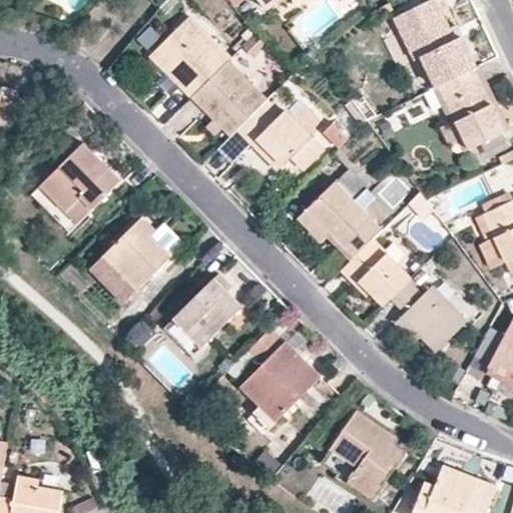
[(477,67),(479,67),(463,34),(457,37),(444,11),(404,28),(418,57),(425,53),(440,85),(441,84),(477,67)]
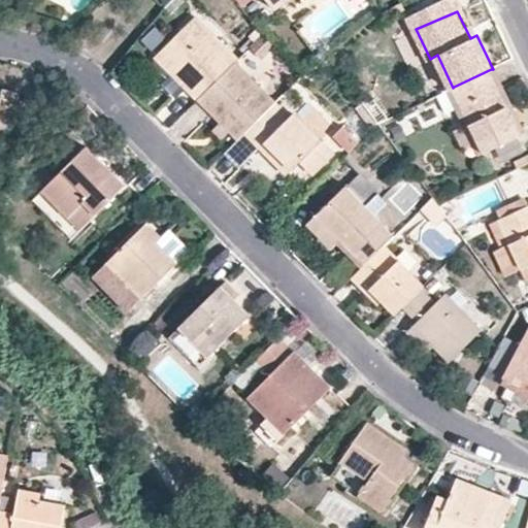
[(234,61),(239,57),(195,15),(155,56),(173,73),(173,71),(185,84),(184,85),(198,98),(234,61)]
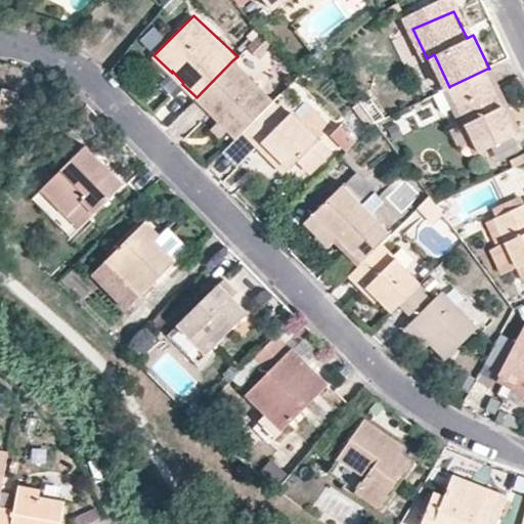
[(259,67),(273,45),(257,35),(244,56),(259,67)]
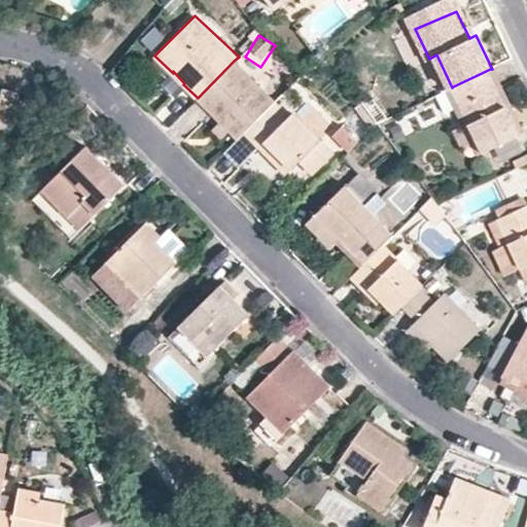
[(436,55),(429,59),(444,91),(452,88),(436,55)]
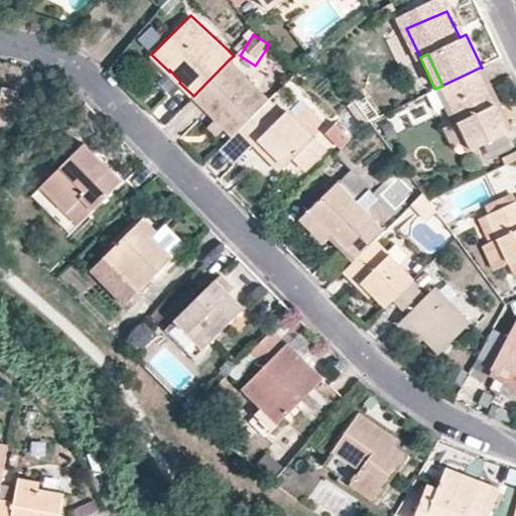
[(229,59),(194,96),(233,135),(238,130),(269,100),(229,59)]
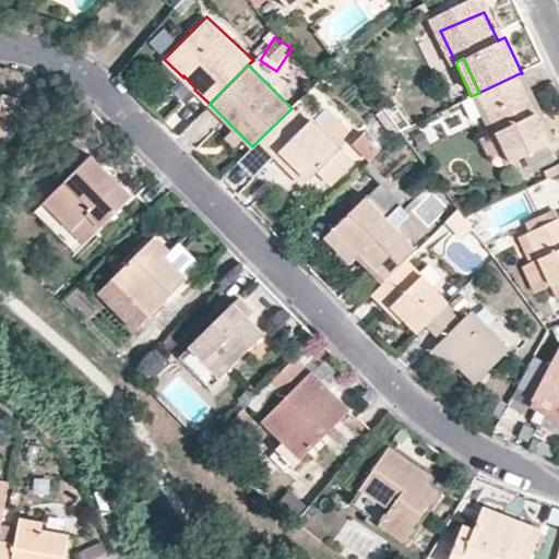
[(550,141),(520,73),(480,92),(514,159),(550,141)]
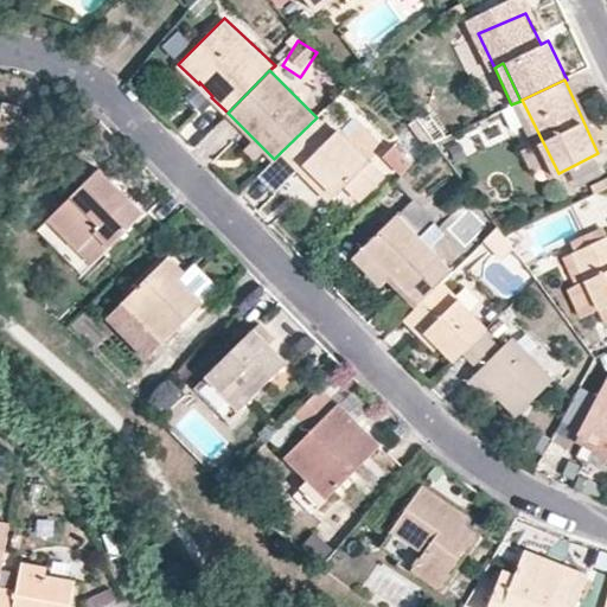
[(199,110),(211,97),(212,96),(199,82),(199,84),(185,96),(199,110)]
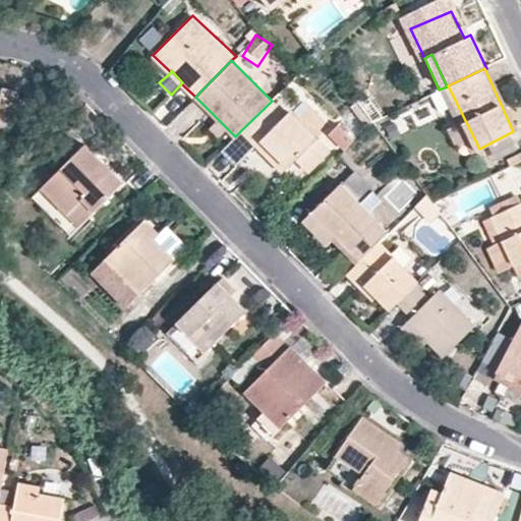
[(0,114),(12,118),(19,90),(3,85),(0,93),(0,114)]
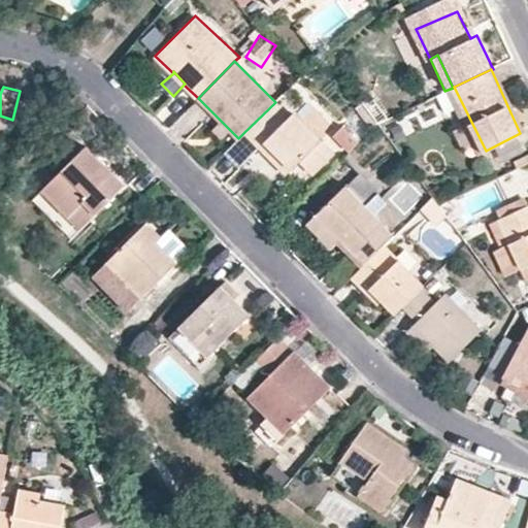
[(371,94),(362,100),(378,122),(387,114),(371,94)]
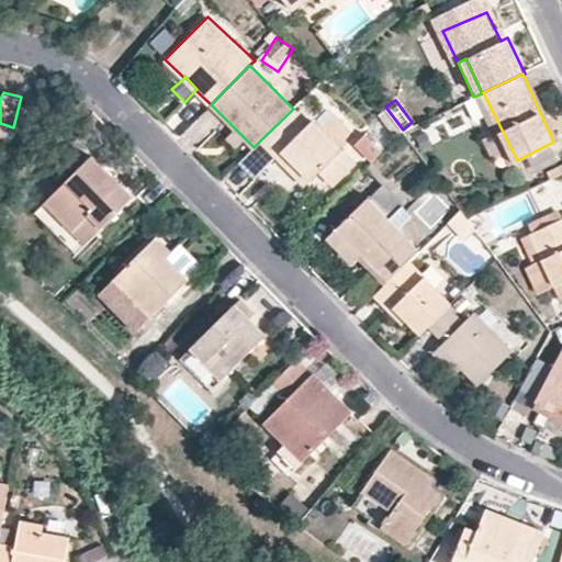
[(298,113),(293,109),(259,142),(274,157),(281,152),(310,179),(317,171),(323,166),(339,181),(356,163),(301,109),(298,113)]
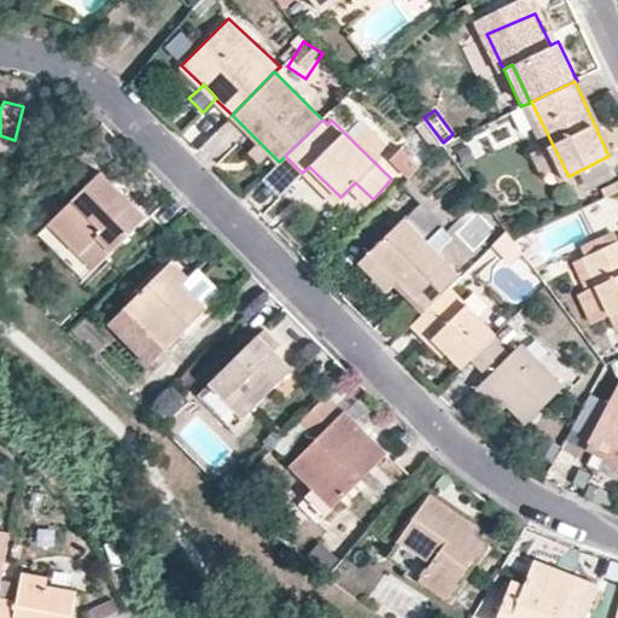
[(0,153),(10,157),(15,140),(0,135),(0,153)]
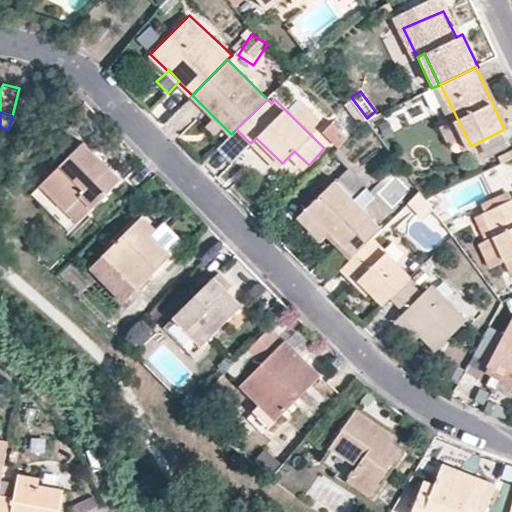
[(344,149),(357,123),(337,113),(324,139),(344,149)]
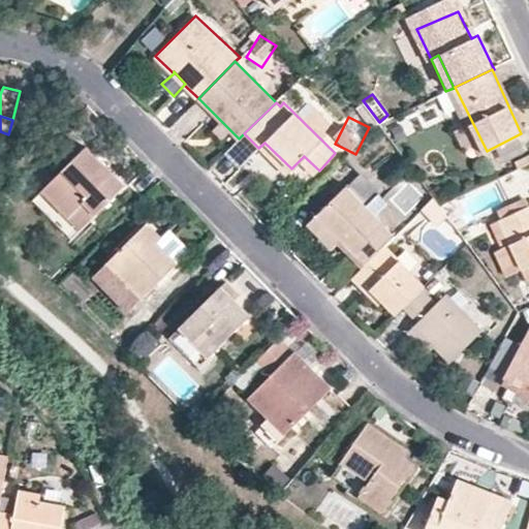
[(265,143),(258,148),(286,175),(291,168),(265,143)]
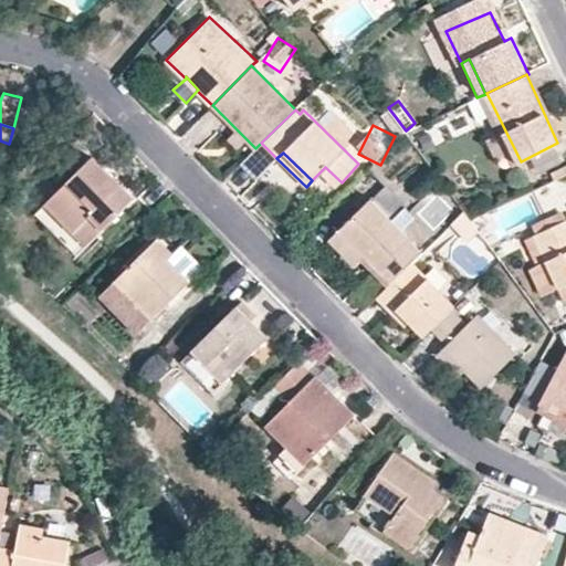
[(85,221),(97,234),(133,198),(92,157),(48,201),(76,230),(85,221)]
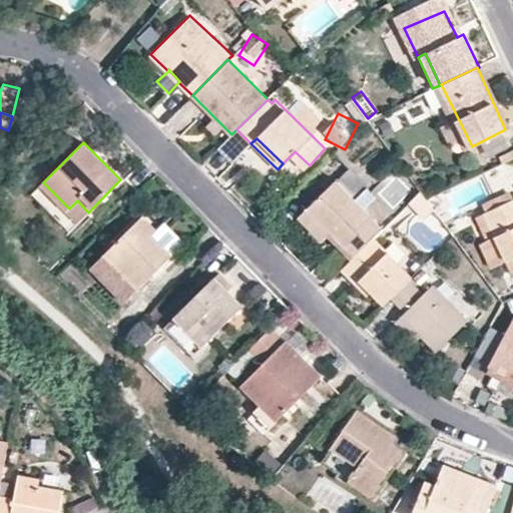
[(217,177),(231,165),(218,150),(204,161),(217,177)]
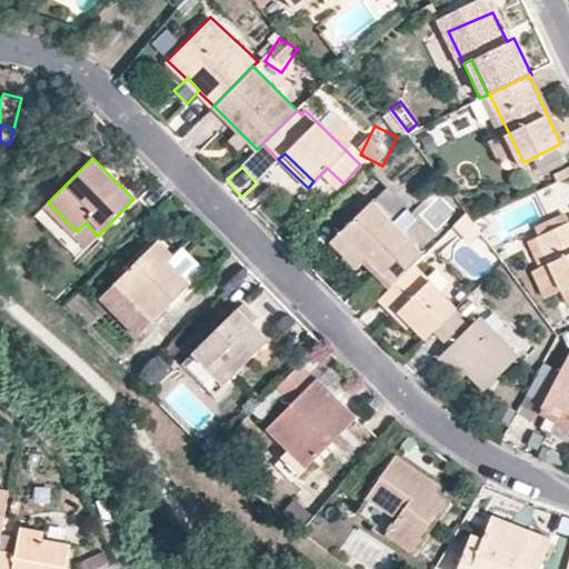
[(337,190),(343,183),(327,168),(321,173),(337,190)]
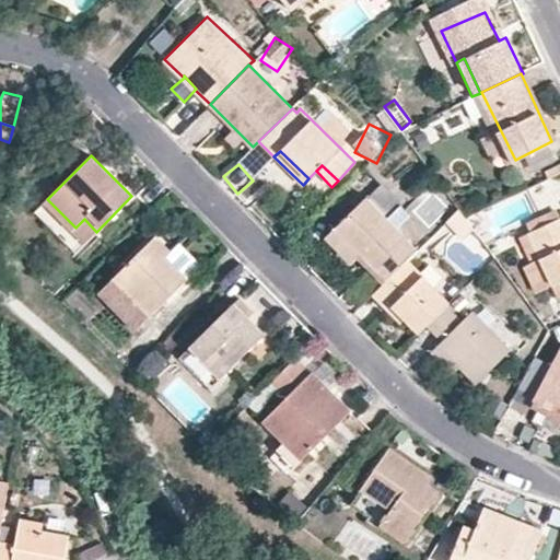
[(407,258),(419,246),(370,196),(337,228),(363,253),(387,278),(407,258)]
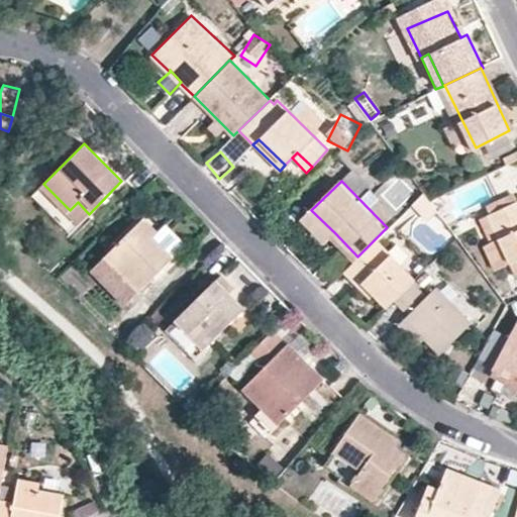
[(92,217),(89,214),(78,202),(70,210),(43,184),(32,195),(75,235),(92,217)]
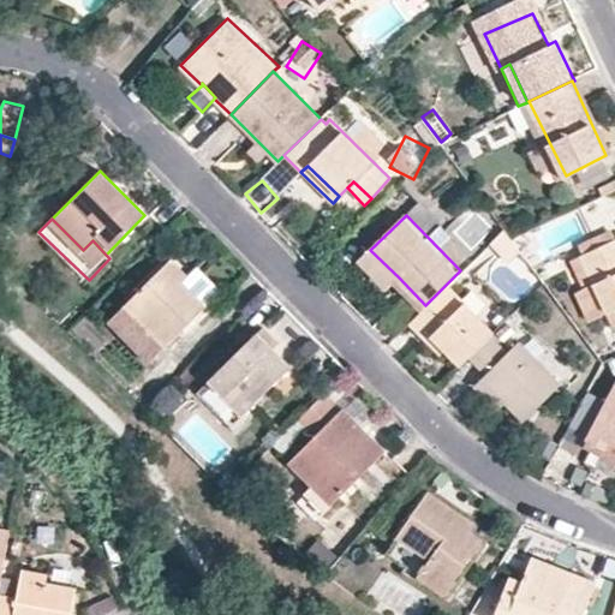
[(511,258),(518,246),(505,227),(494,238),(511,258)]
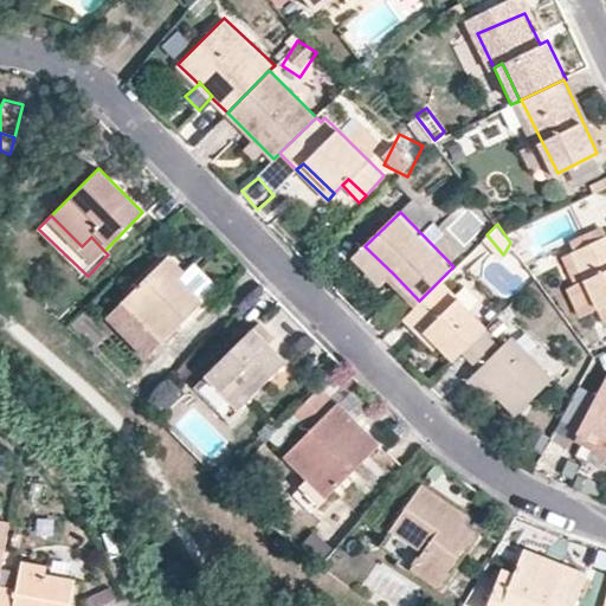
[(591,242),(605,234),(605,232),(604,229),(587,236),(591,242)]
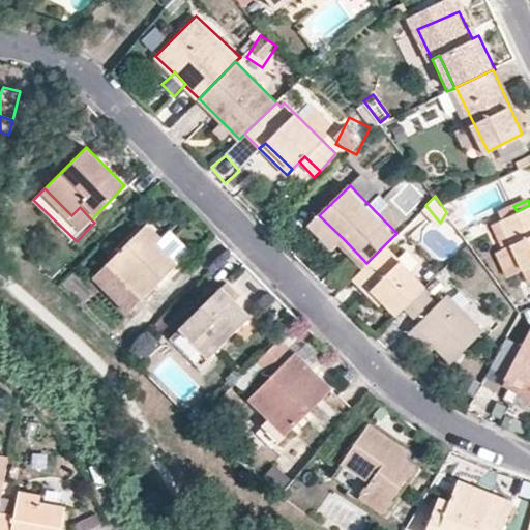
[(529,205),(517,211),(513,206),(500,213),(503,218),(500,219),(523,267),(529,263),(529,205)]
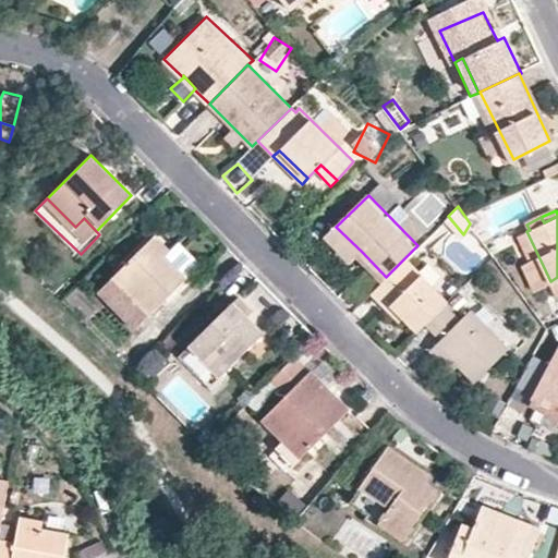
[(362,252),(336,227),(329,234),(355,259),(362,252)]
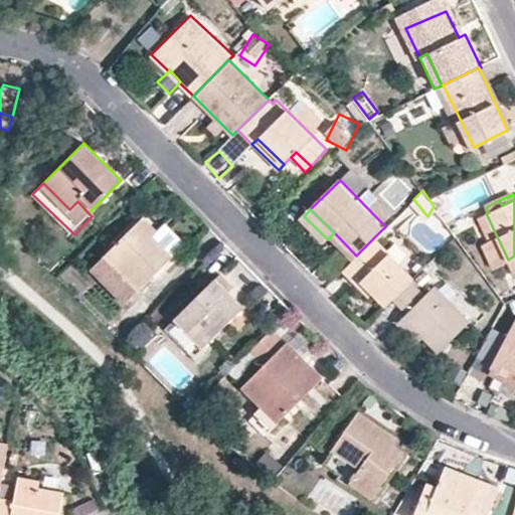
[(508,260),(486,213),(478,217),(488,240),(482,242),(494,267),(508,260)]
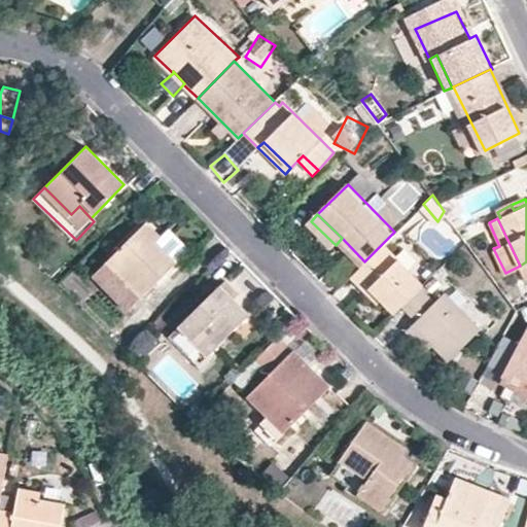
[(156,241),(161,236),(146,221),(108,259),(143,295),(176,261),(164,247),(156,241)]
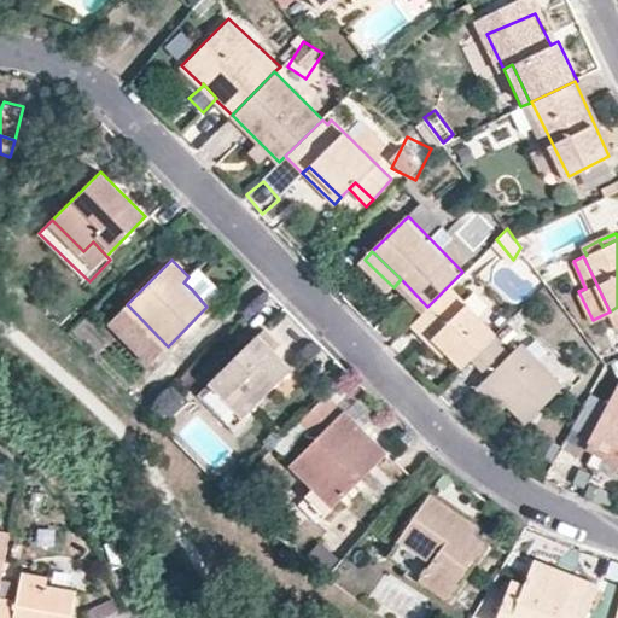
[(184,283),(192,290),(197,285),(188,277),(184,283)]
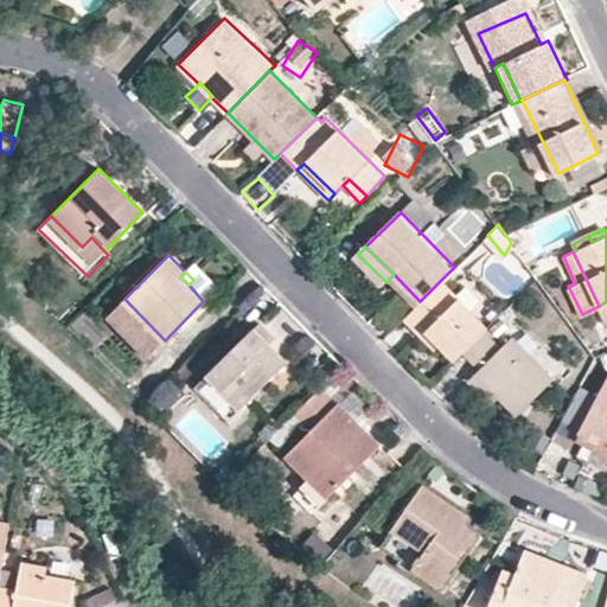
[(420,301),(403,318),(420,334),(426,330),(441,345),(455,359),(464,350),(484,330),(487,327),(441,280),(420,301)]
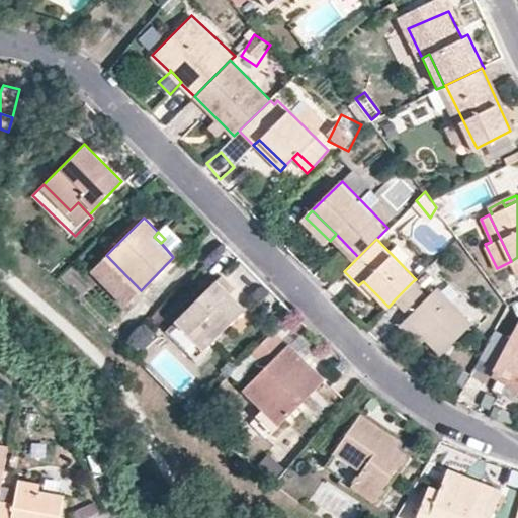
[(141,290),(106,255),(92,270),(126,305),(141,290)]
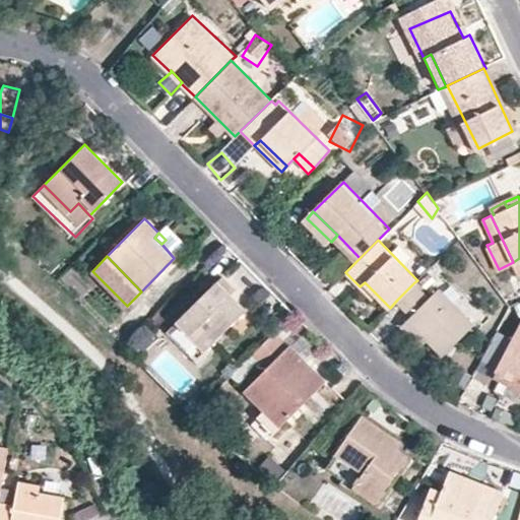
[(222,276),(178,322),(206,350),(246,311),(232,296),(237,289),(222,276)]
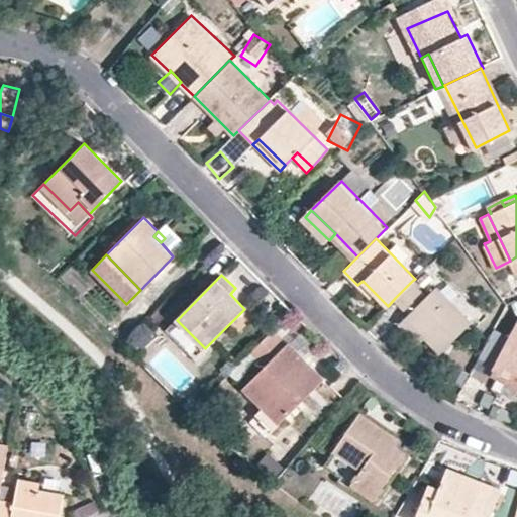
[(372,299),(376,294),(363,281),(357,285),(372,299)]
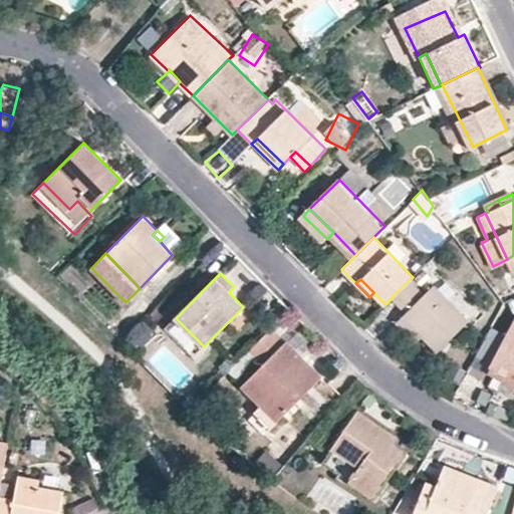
[(438,351),(470,319),(435,284),(425,294),(410,279),(393,296),(407,312),(403,317),(423,336),(438,351)]
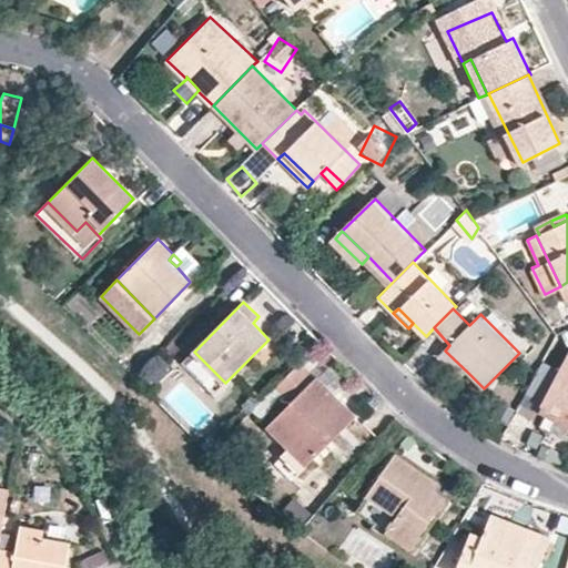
[(459,378),(467,372),(445,351),(438,357),(459,378)]
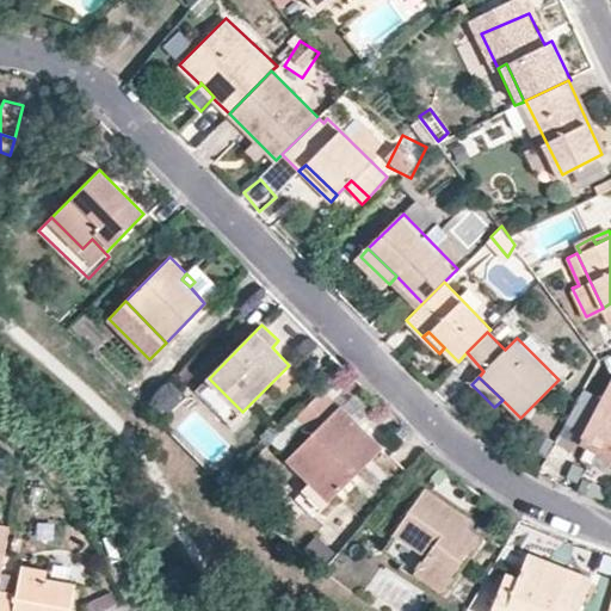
[(242,412),(209,378),(197,389),(230,424),(242,412)]
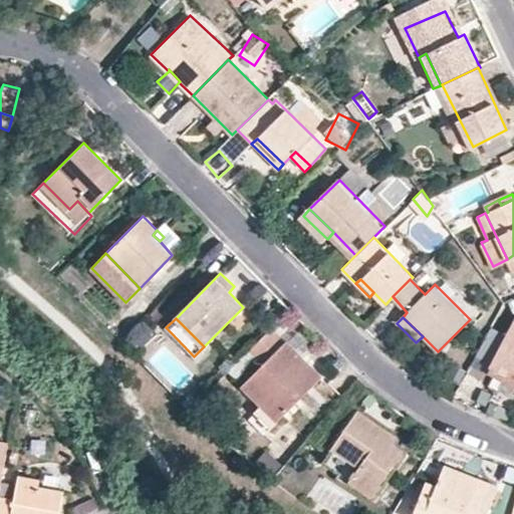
[(477,350),(495,358),(490,368),(513,380),(513,321),(507,334),(490,325),(477,350)]
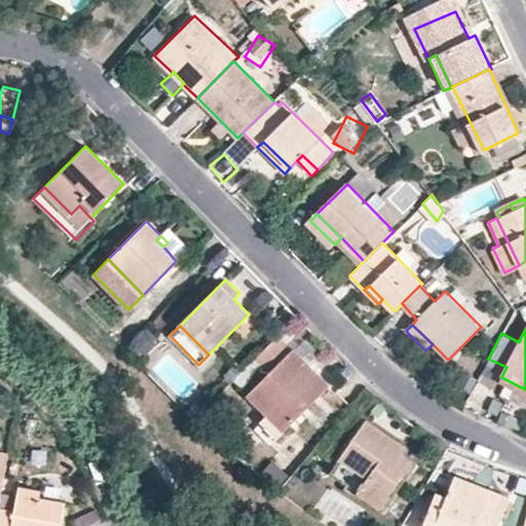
[(288,345),(279,337),(256,361),(264,369),(288,345)]
